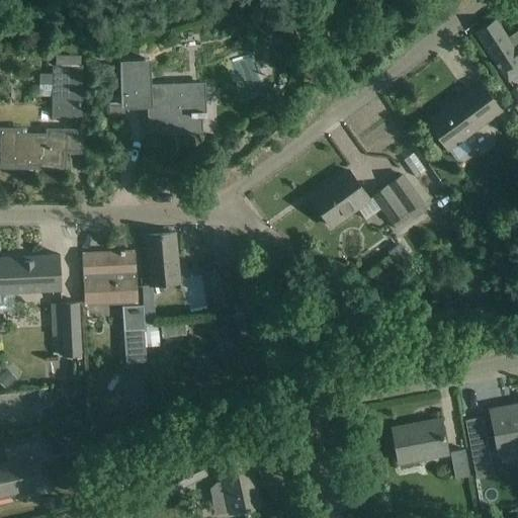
[(476,31),(503,72),(509,80),(517,74),(517,35),(510,40),(495,19),(476,31)]
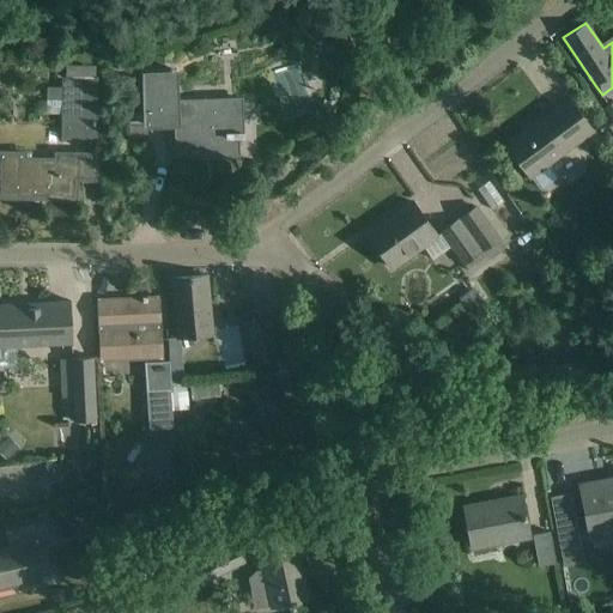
[(138,52),(115,56),(119,71),(140,66),(138,52)]
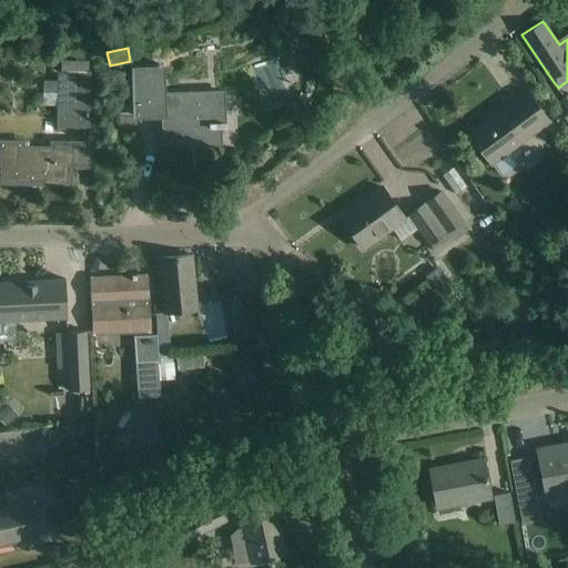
[(90,131),(91,72),(88,73),(89,61),(62,61),(61,72),(58,72),(58,81),(44,81),(43,105),(57,105),(57,130),(90,131)]
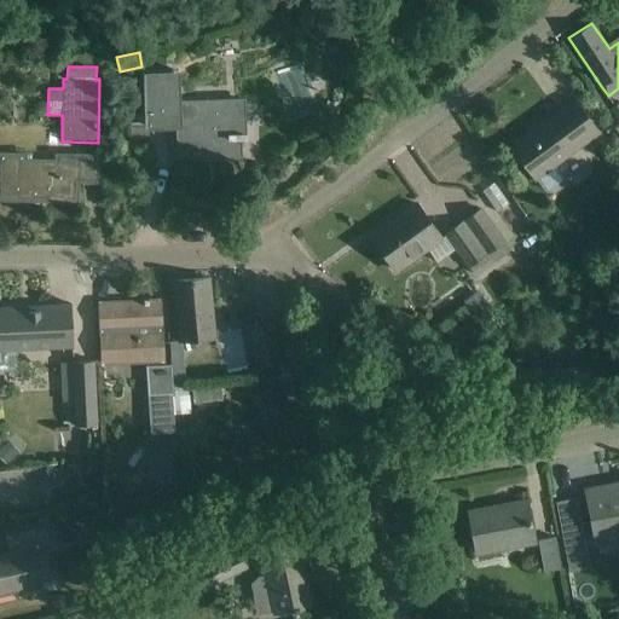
[(247,138),(247,133),(244,100),(178,103),(177,74),(174,75),(174,69),(172,70),(172,75),(145,76),(148,127),(151,127),(178,126),(179,152),(209,151),(209,157),(239,156),(239,139),(247,138)]
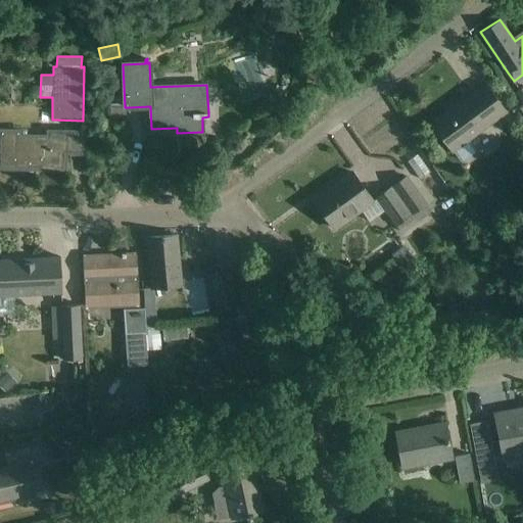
[(288,90),(277,84),(270,96),(282,102),(288,90)]
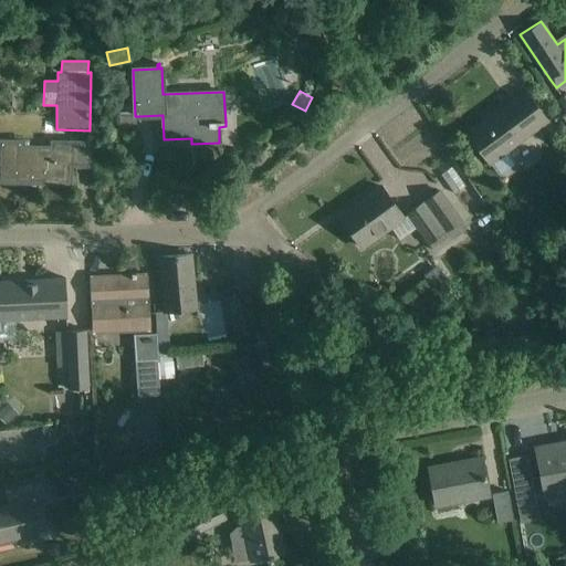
[(468,133),(490,164),(498,174),(501,175),(514,165),(514,163),(506,150),(547,121),(525,91),(468,133)]
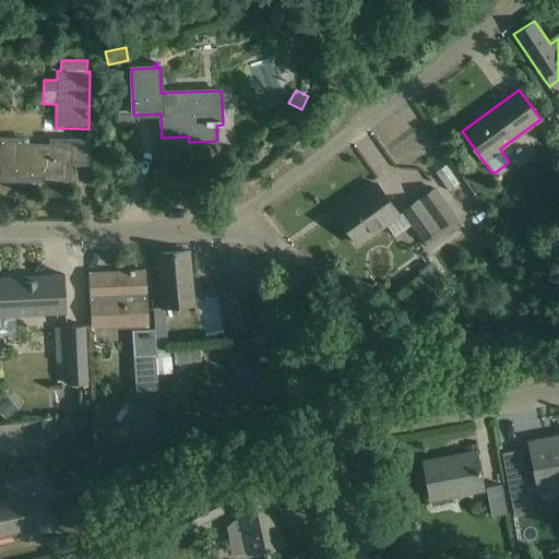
[(137,128),(137,115),(133,115),(122,115),(122,128),(137,128)]
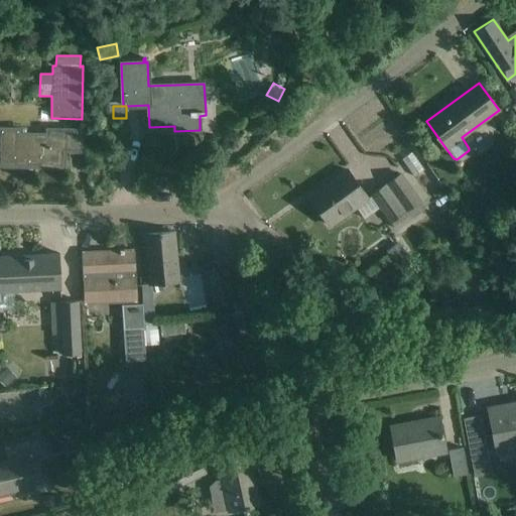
[(84,152),(84,128),(46,128),(46,133),(22,132),(22,127),(0,126),(0,164),(26,165),(26,168),(66,169),(67,152),(84,152)]
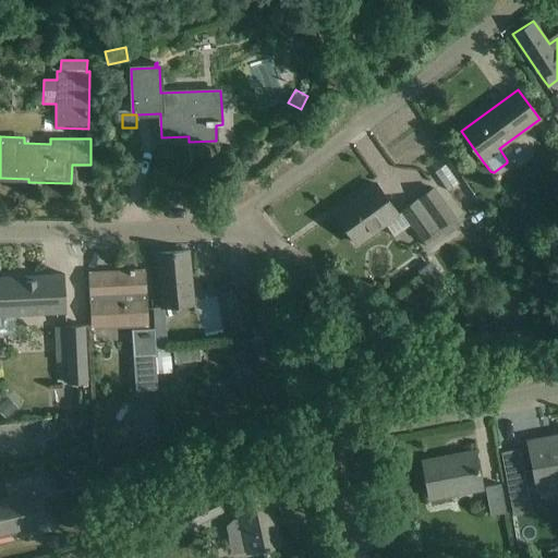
[(443,164),(431,171),(443,190),(455,182),(443,164)]
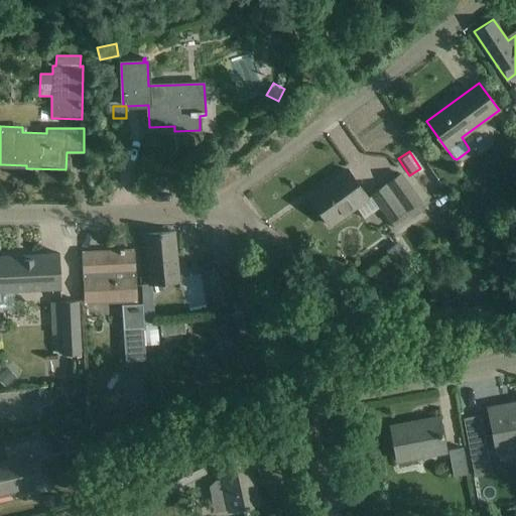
[(347,169),(309,197),(331,226),(357,207),(365,218),(380,207),(391,222),(396,228),(410,218),(405,211),(420,201),(413,190),(401,174),(368,198),(347,169)]
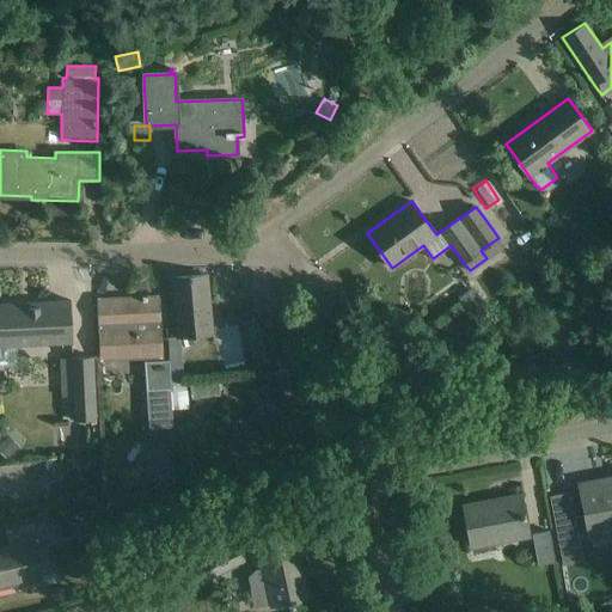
[(207,275),(172,277),(175,301),(178,337),(178,338),(182,338),(190,337),(207,336),(207,334),(204,313),(210,313),(207,275)]
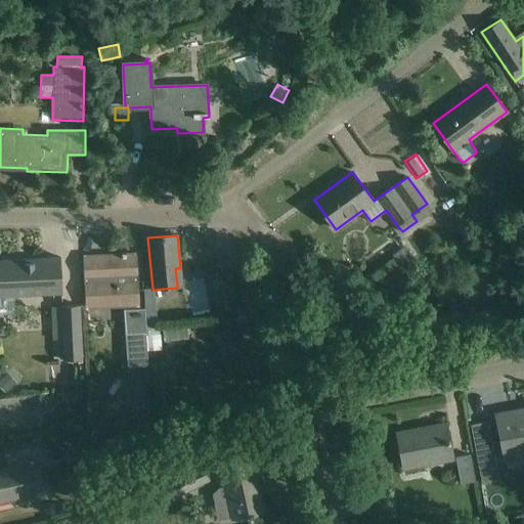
[(412,258),(405,247),(391,255),(398,266),(412,258)]
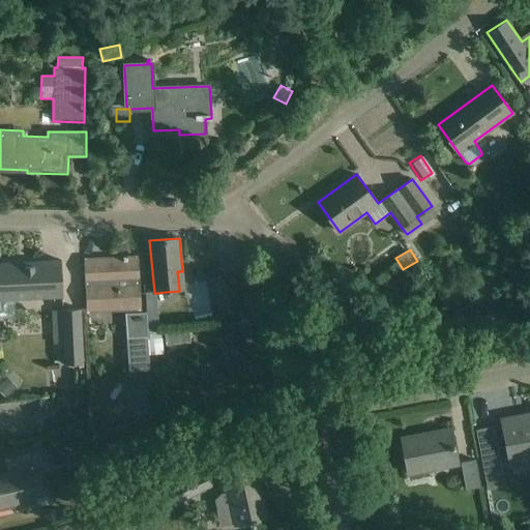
[(105,313),(139,311),(138,291),(137,256),(123,257),(123,259),(86,261),(87,282),(87,313),(105,313)]
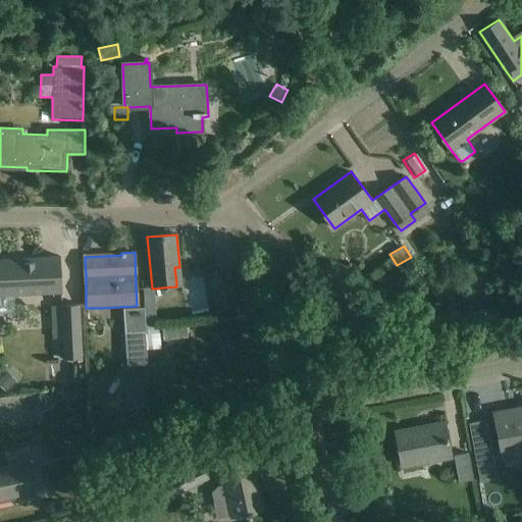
[(60,256),(0,259),(0,312),(14,312),(13,295),(62,293),(61,276),(60,256)]
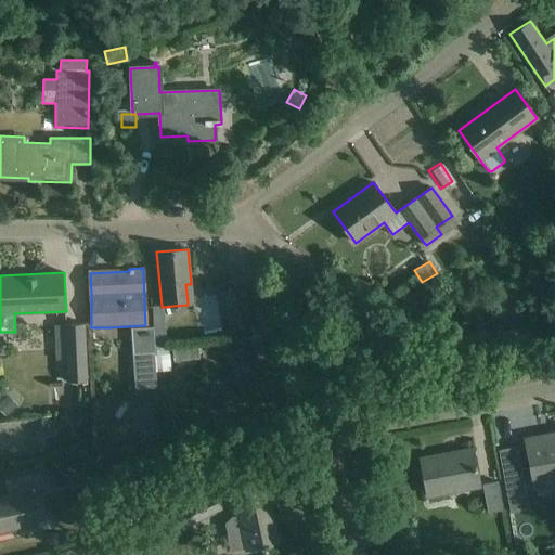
[(218,282),(193,283),(195,330),(219,330),(218,282)]
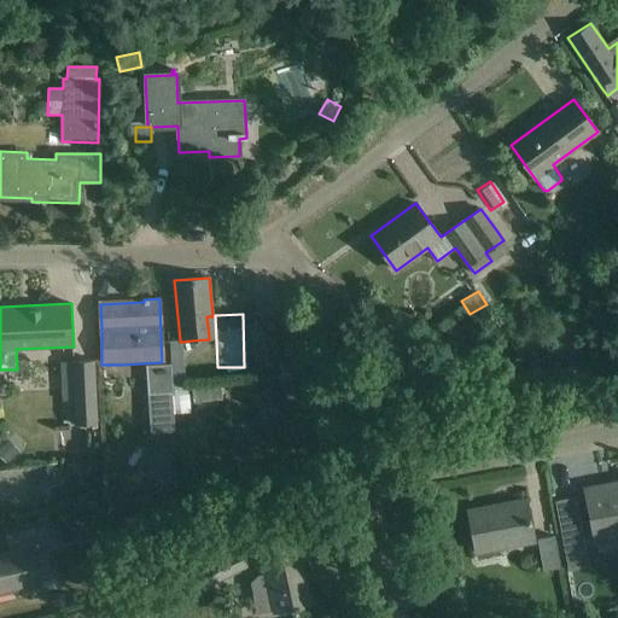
[(279,373),(268,320),(249,324),(260,377),(279,373)]
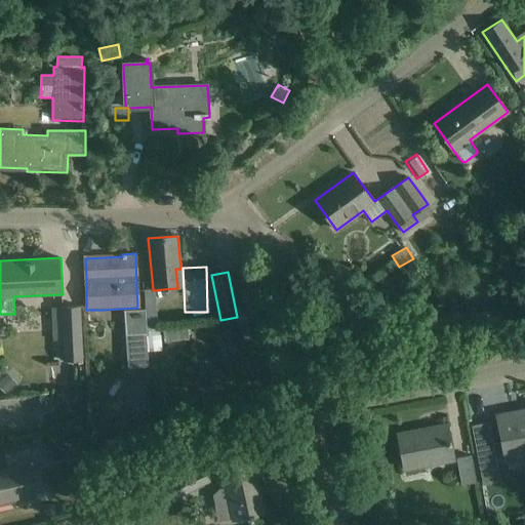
[(62,308),(64,362),(82,361),(79,307),(62,308)]
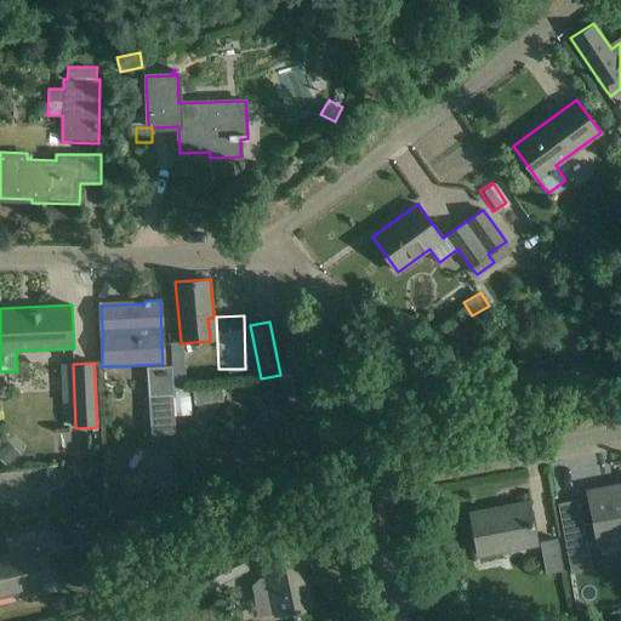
[(170,368),(147,369),(148,397),(172,396),(170,368)]
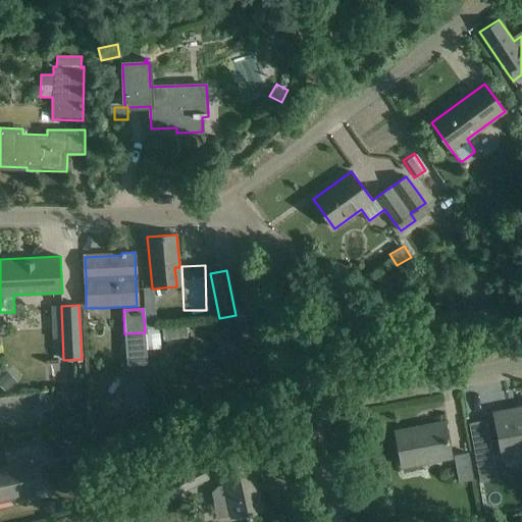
[(456,314),(438,323),(445,334),(462,324),(456,314)]
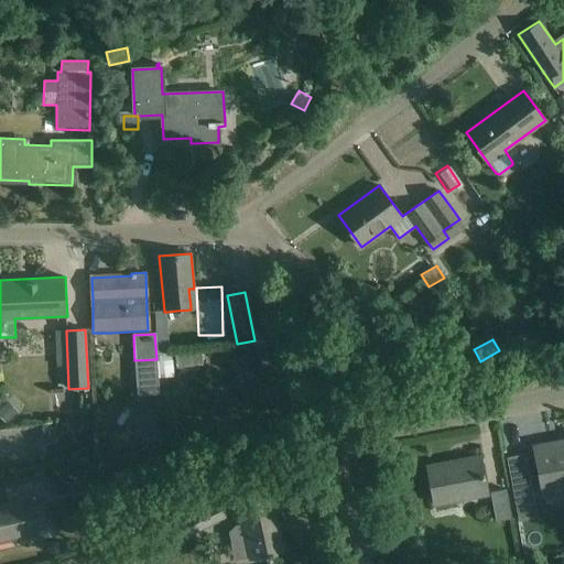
[(159,377),(137,378),(138,396),(160,394),(159,377)]
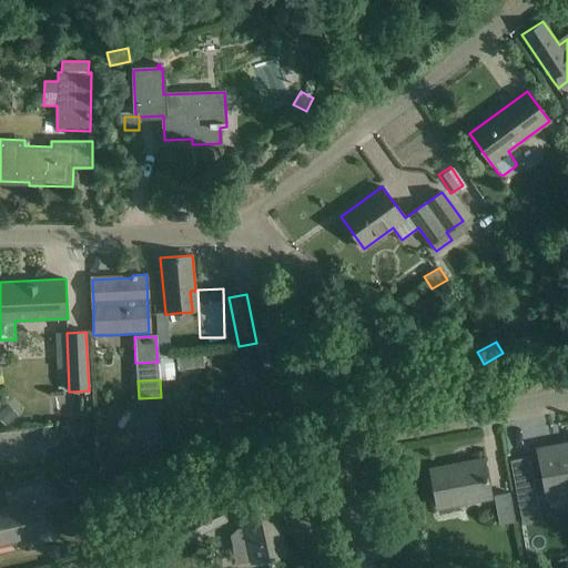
[(8,404),(0,411),(0,421),(6,426),(18,414),(8,404)]
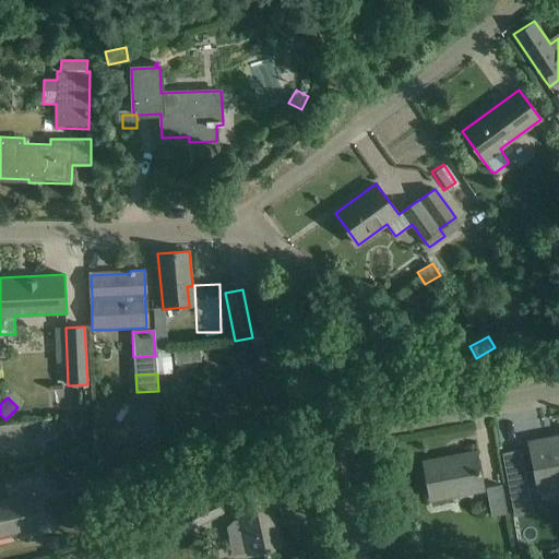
[(71,417),(60,419),(60,428),(72,427),(71,417)]
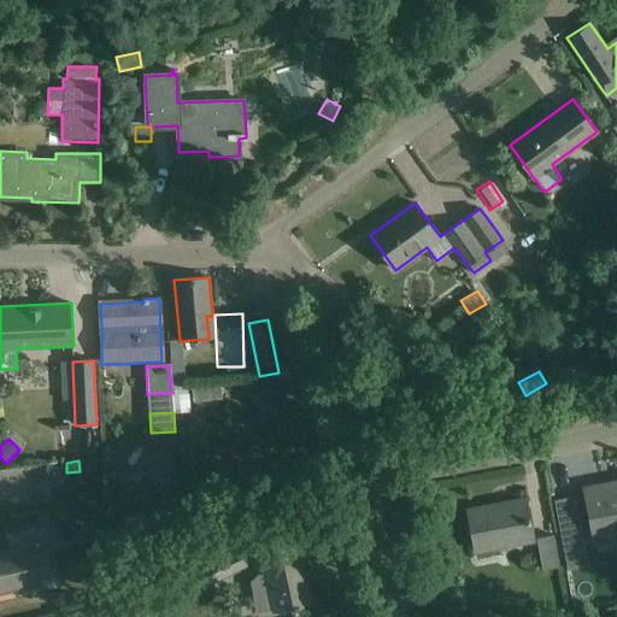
[(605,540),(616,538),(616,481),(585,488),(593,533),(600,532),(603,532),(605,540)]
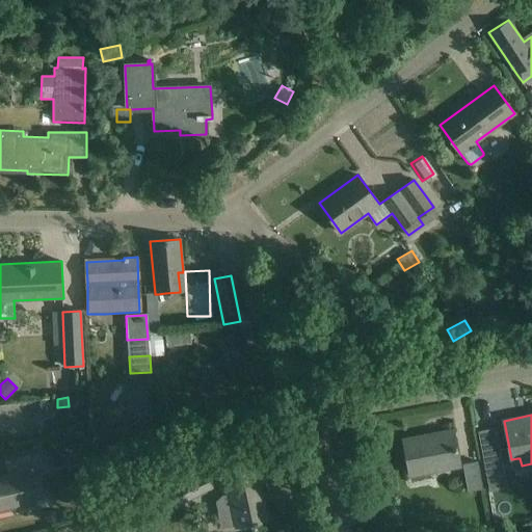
[(495,427),(478,430),(485,464),(502,461),(495,427)]
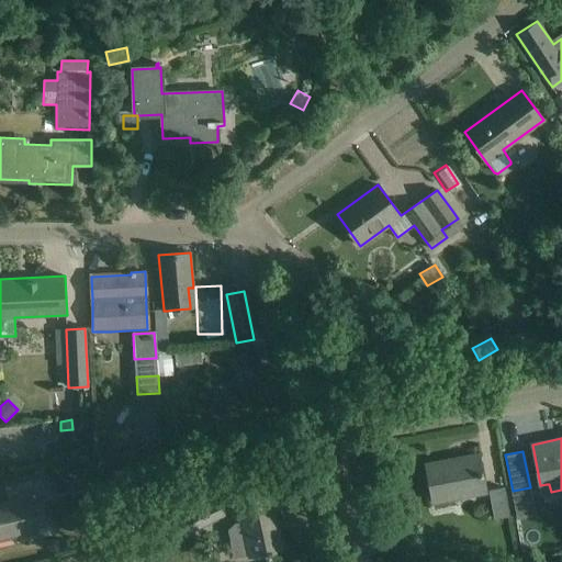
[(434,502),(485,492),(479,454),(426,464),(434,502)]
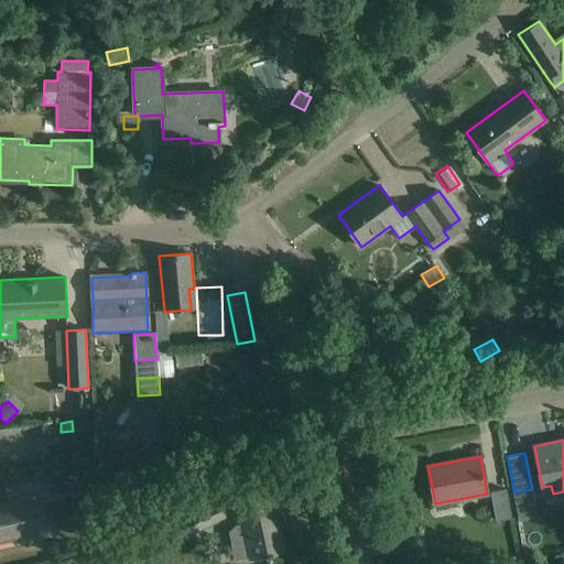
[(155,466),(130,478),(138,491),(162,479),(155,466)]
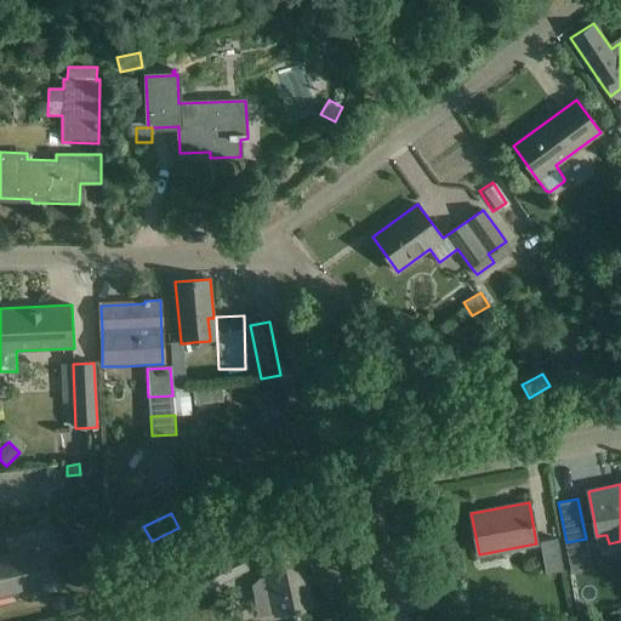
[(0,596),(4,596),(40,587),(32,550),(50,546),(46,529),(6,539),(10,554),(0,556),(0,596)]
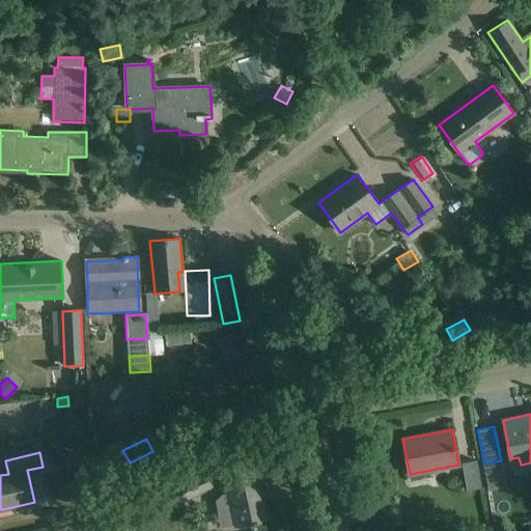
[(478,460),(462,463),(467,490),(483,486),(478,460)]
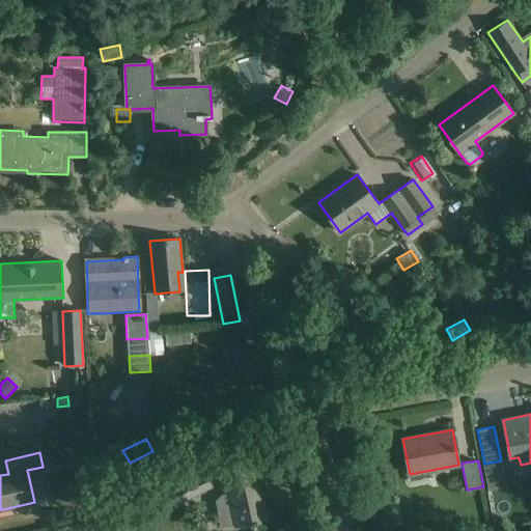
[(256,467),(235,471),(224,474),(229,496),(224,497),(218,501),(216,507),(220,529),(268,519),(256,467)]
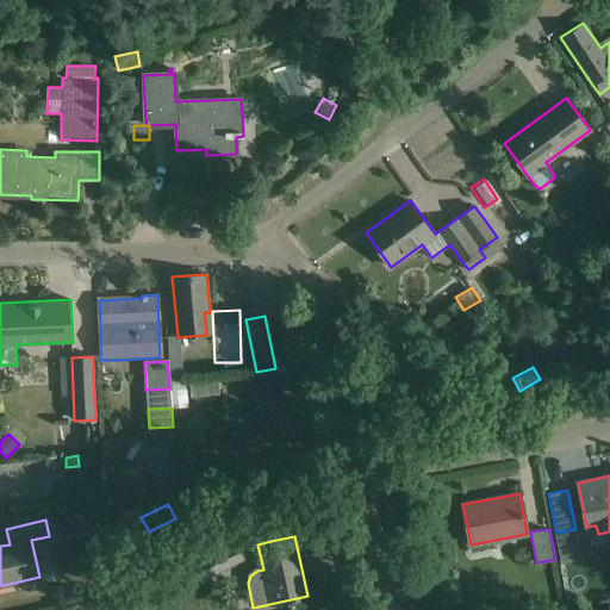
[(187,585),(213,572),(242,559),(234,543),(206,558),(180,571),(187,585)]
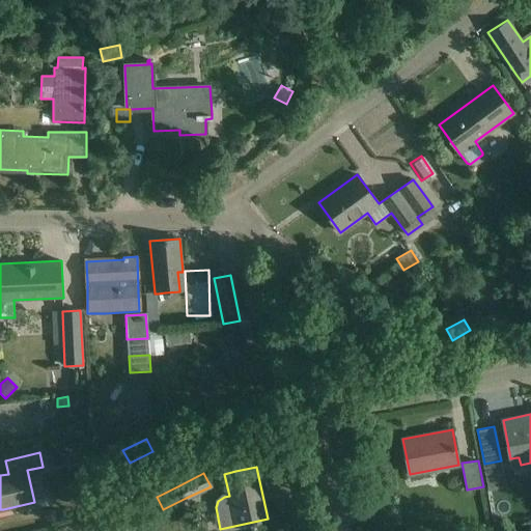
[(47,521),(54,522),(58,514),(52,508),(48,509),(44,514),(47,521)]
